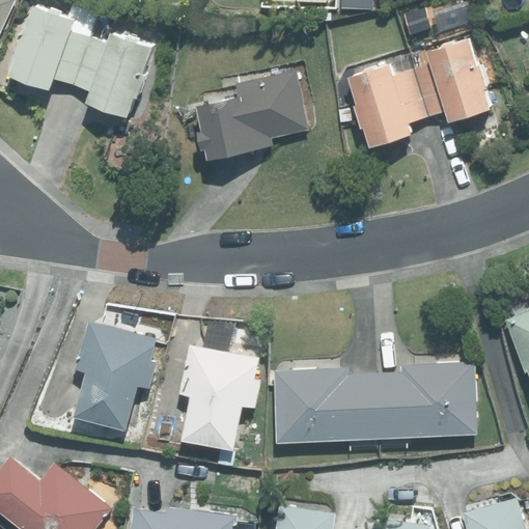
[(0,0),(0,37),(18,1),(16,0),(0,0)]
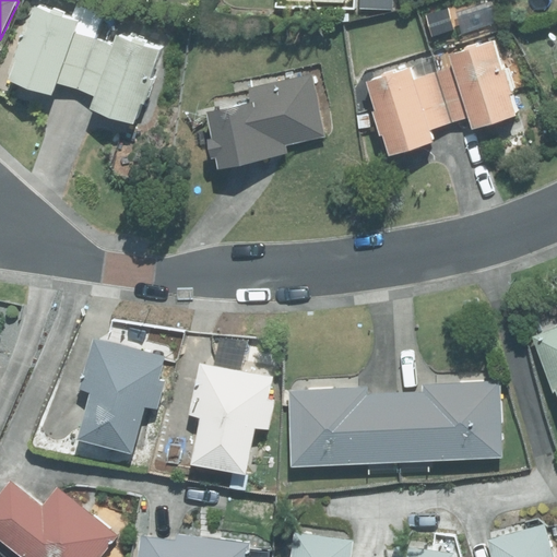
[(71,30),(74,23),(32,9),(20,45),(16,44),(4,81),(49,96),(56,80),(79,87),(95,38),(71,30)]
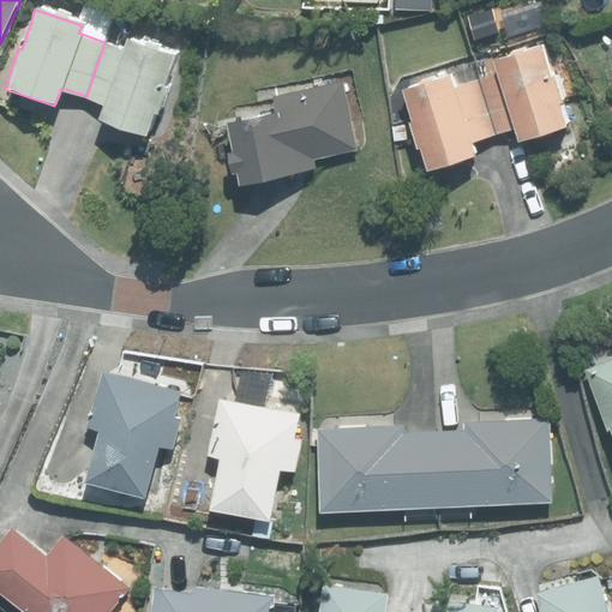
[(167,90),(160,87),(171,55),(124,39),(121,48),(105,42),(87,96),(103,102),(96,123),(144,139),(154,113),(157,114),(167,90)]
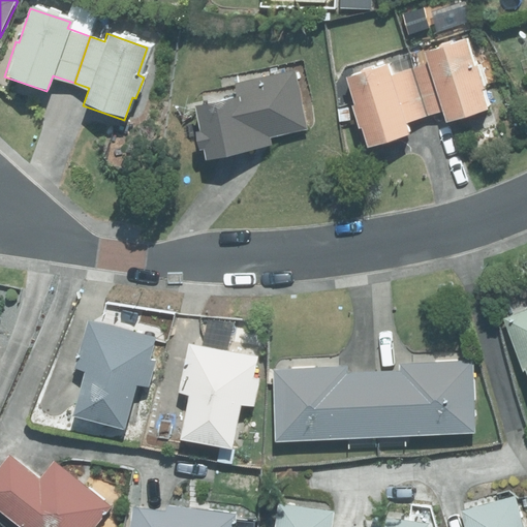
[(426,64),(411,69),(426,116),(440,112),(444,124),(487,111),(479,89),(483,88),(476,66),(473,68),(465,41),(423,55),(426,64)]
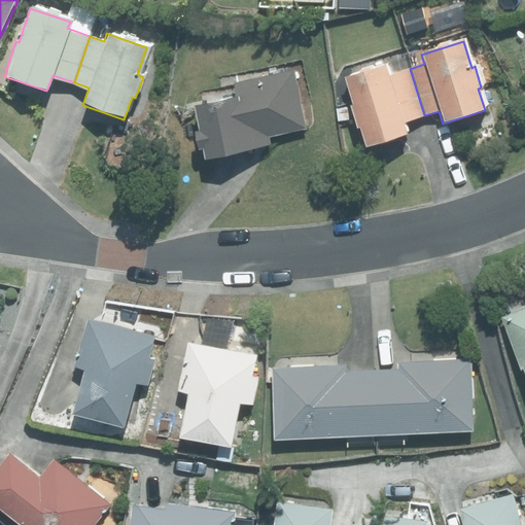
[(424,115),(410,69),(389,75),(386,67),(343,80),(350,105),(335,110),(339,123),(354,117),(363,147),(406,134),(403,121),(424,115)]
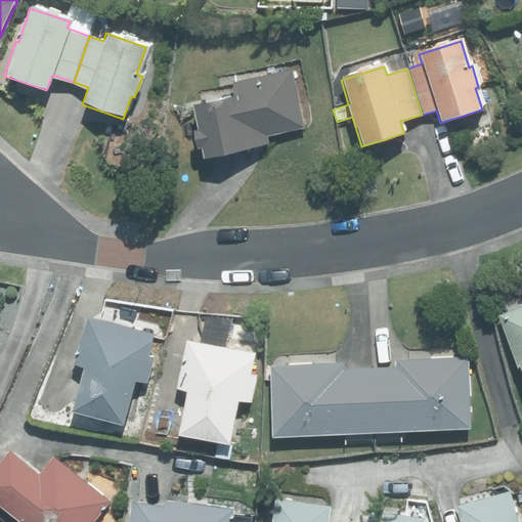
[(229,83),(233,99),(191,107),(197,133),(192,134),(196,150),(199,149),(201,158),(270,143),(268,135),(304,128),(293,71),(229,83)]
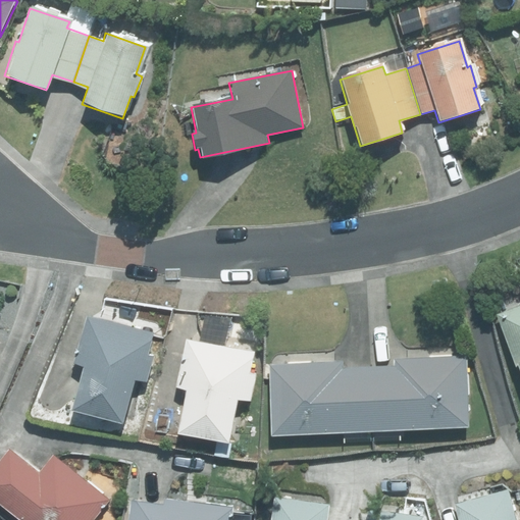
[(519,306),(498,315),(519,376),(519,306)]
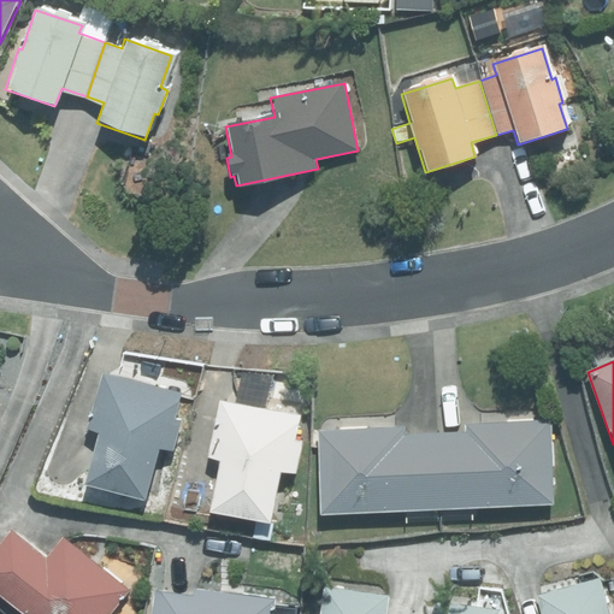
[(179,393),(104,373),(89,429),(99,431),(84,488),(142,502),(155,447),(172,452),(179,424),(172,421),(179,393)]
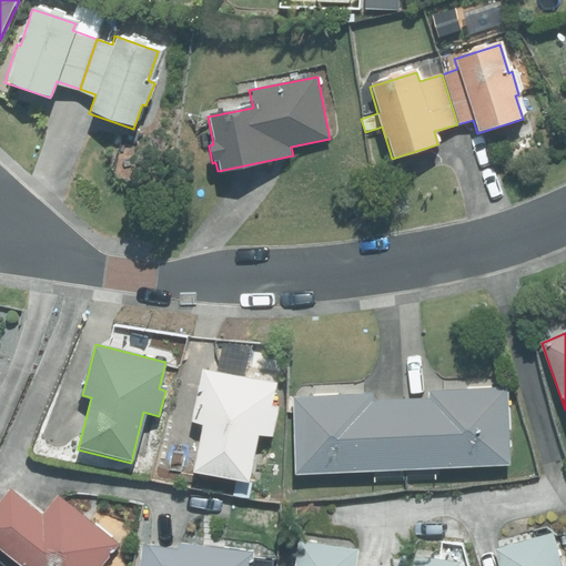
[(276,383),(202,370),(193,424),(203,426),(194,473),(248,482),(256,433),(272,435),(276,410),(271,408),(276,383)]
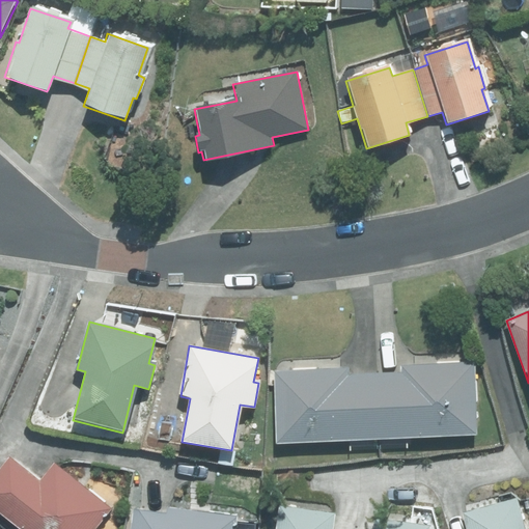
[(401,365),(402,373),(378,374),(381,439),(476,435),(473,362),(401,365)]
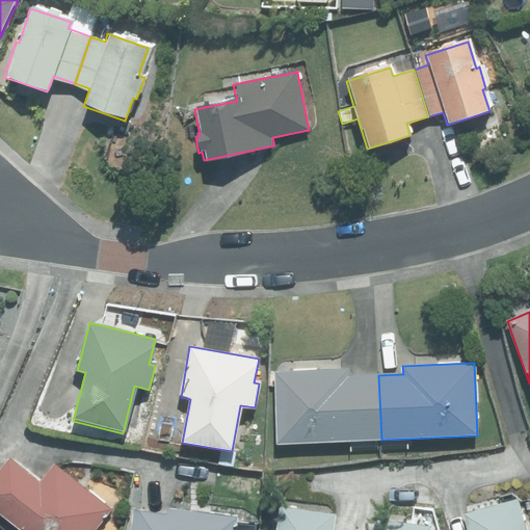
[(351,370),(274,374),(277,444),(381,440),(378,375),(351,376),(351,370)]
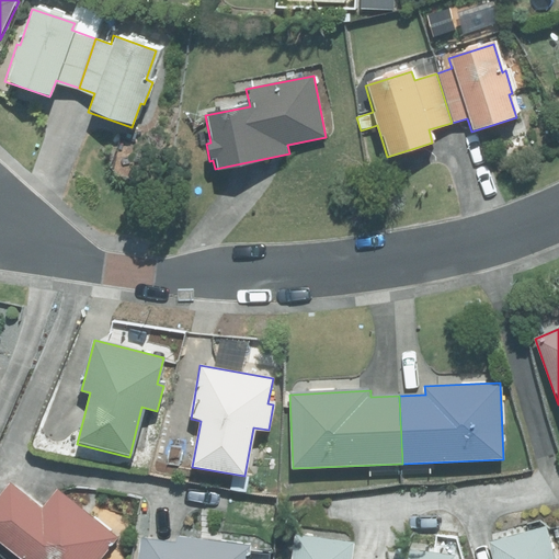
[(10,481),(0,492),(0,542),(22,558),(101,558),(118,537),(57,490),(44,508),(10,481)]
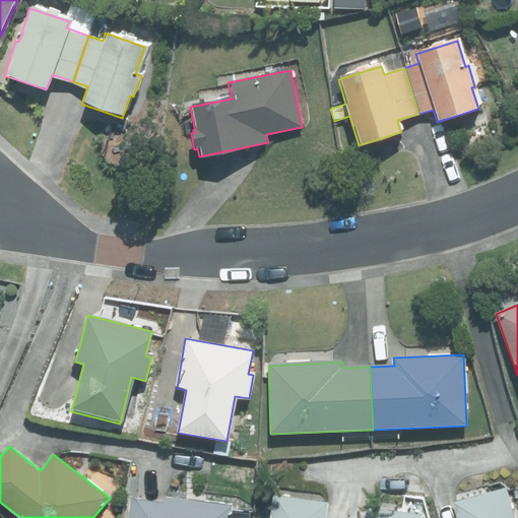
[(457,517),(513,517),(507,489),(454,502),(457,517)]
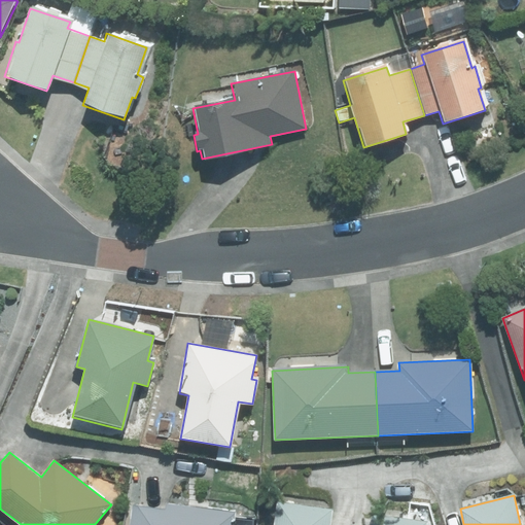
[(132,509),(129,524),(233,524),(235,512),(168,503),(167,513),(132,509)]
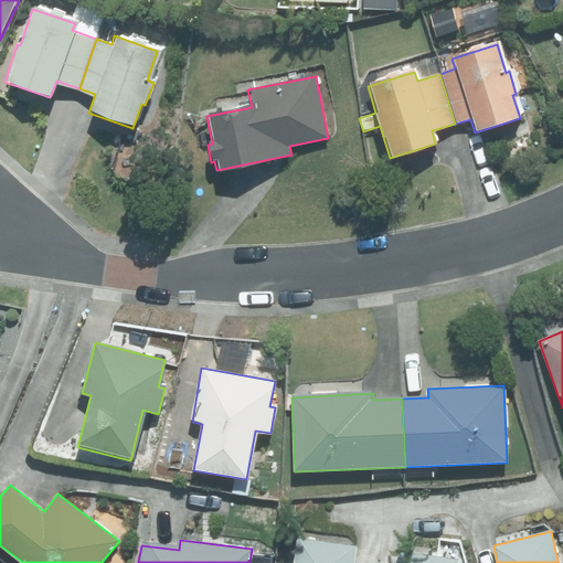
[(299,541),(295,562),(351,562),(354,549),(299,541)]
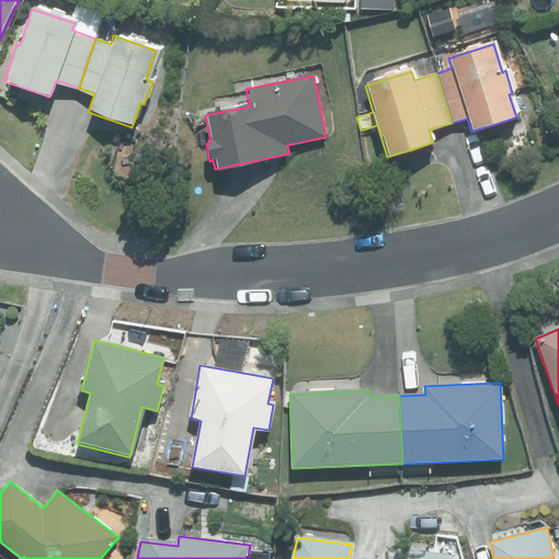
All buildings are outlined.
